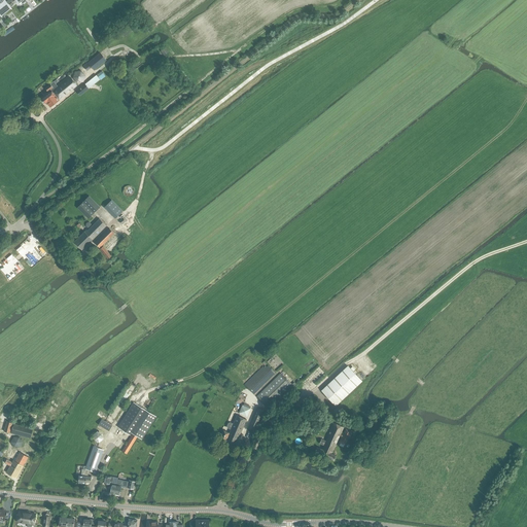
[(0,0),(0,13),(2,16),(12,9),(8,4),(6,1),(5,0),(0,0)]
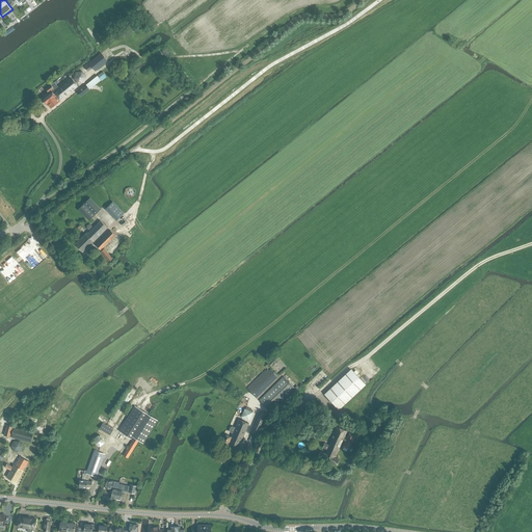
[(123,32),(126,36),(134,30),(131,26),(123,32)]
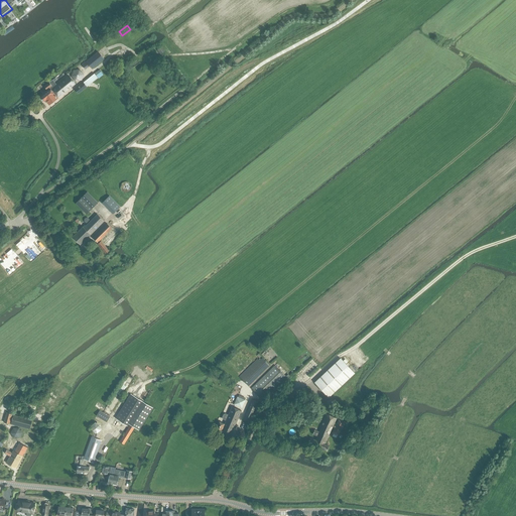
[(157,49),(161,54),(165,50),(161,45),(157,49)]
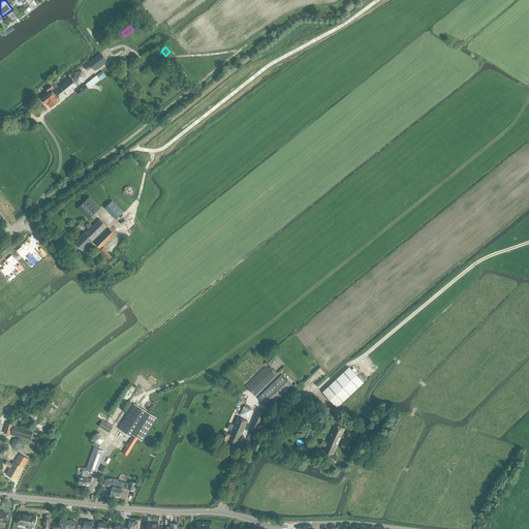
[(91,66),(94,70),(106,60),(100,53),(89,63),(88,62),(84,66),(87,69),(91,66)]
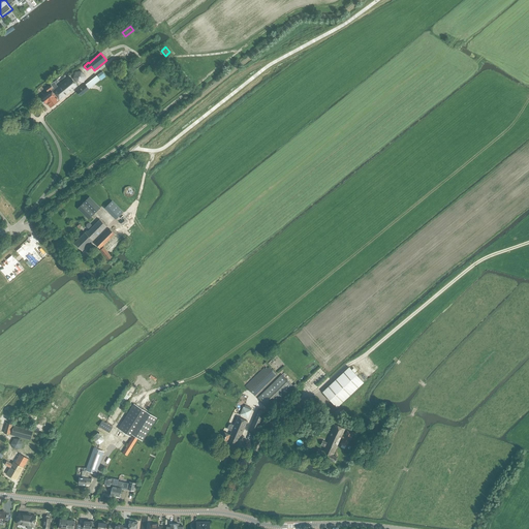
[(73,79),(78,83),(84,82),(86,75),(82,70),(75,72),(73,79)]
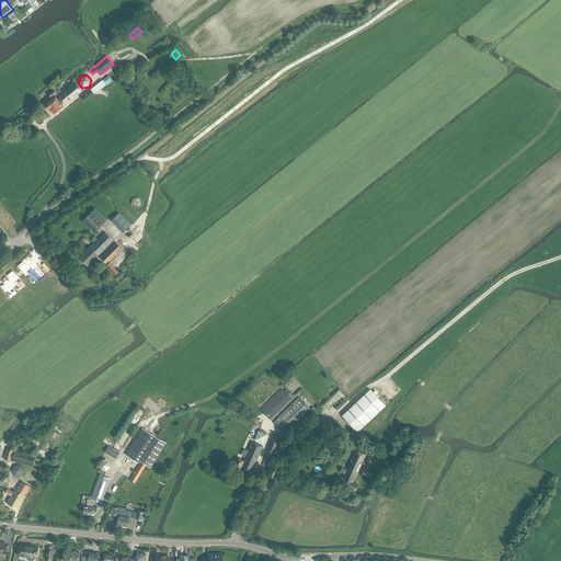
[(109,76),(103,80),(107,84),(112,80),(109,76)]
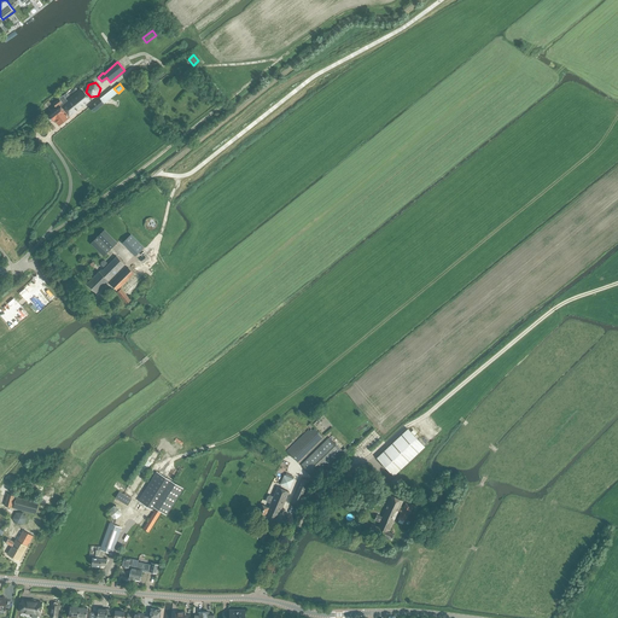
[(91,106),(91,108),(94,111),(117,93),(114,88),(91,106)]
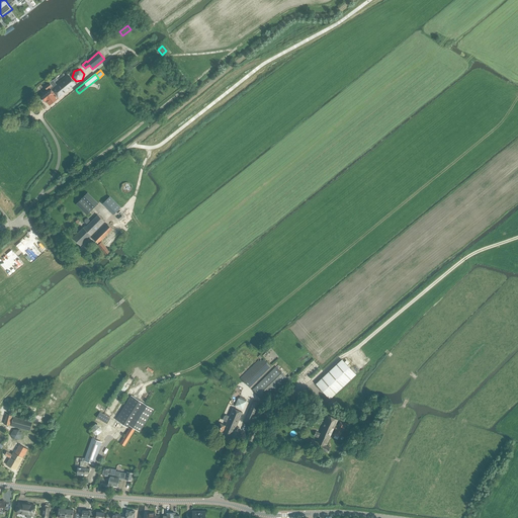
[(53,80),(45,86),(48,90),(53,86),(55,88),(52,90),(52,89),(41,97),(41,99),(42,101),(45,101),(46,100),(50,105),(59,98),(76,84),(70,76),(61,83),(58,85),(56,83),(53,80)]
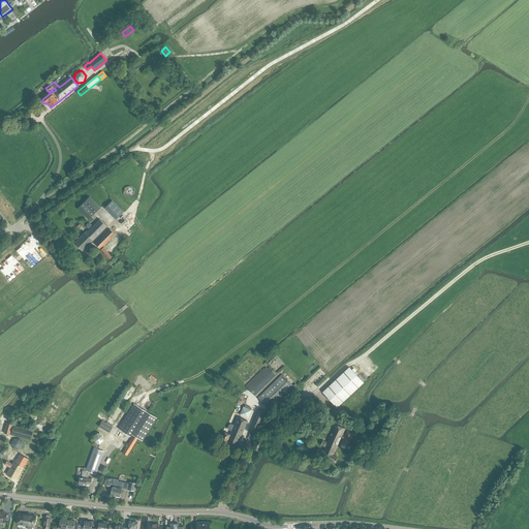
[(124,192),(124,193),(124,194),(125,195),(125,196),(126,196),(127,197),(128,197),(129,197),(130,197),(131,197),(132,197),(133,196),(134,195),(135,194),(135,193),(135,192),(135,191),(135,190),(135,189),(134,189),(134,188),(133,187),(132,187),(132,186),(131,186),(130,186),(129,186),(128,186),(127,186),(126,187),(125,188),(124,189),(124,190),(124,191),(124,192)]
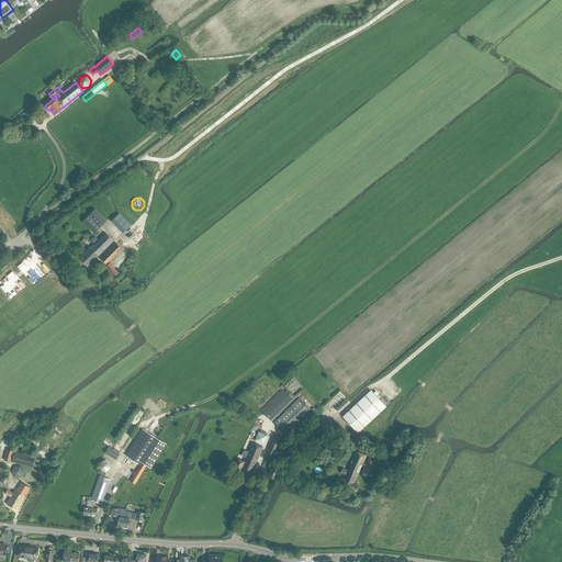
[(93,228),(103,218),(98,213),(88,223),(93,228)]
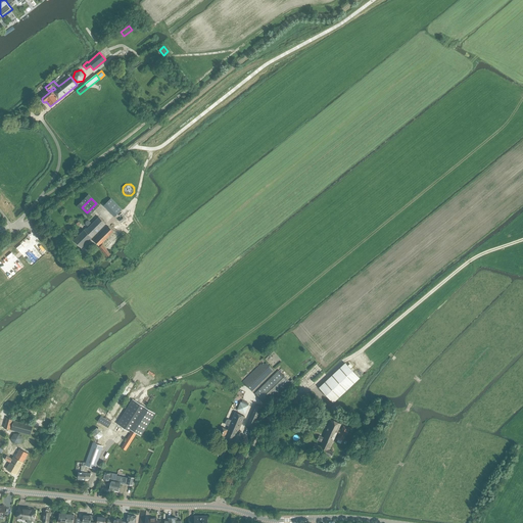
[(104,206),(114,217),(122,209),(111,199),(104,206)]
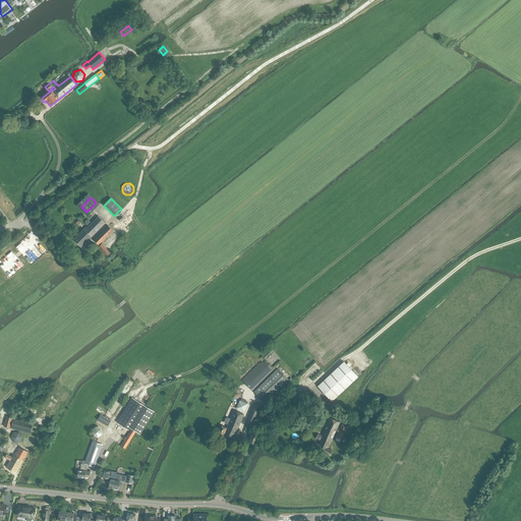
[(119,219),(122,223),(126,221),(126,220),(129,218),(125,214),(119,219)]
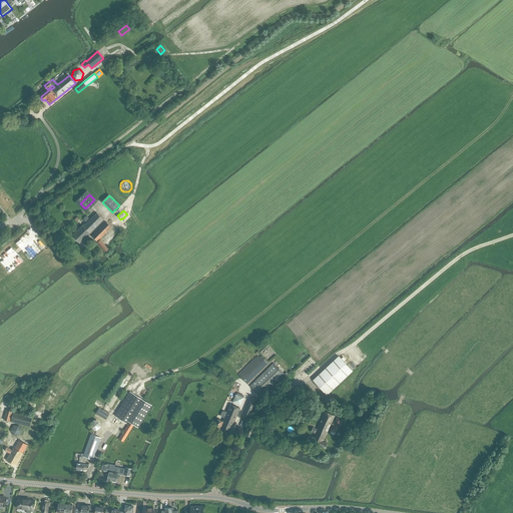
[(72,235),(80,242),(103,219),(97,212),(85,224),(84,223),(72,235)]
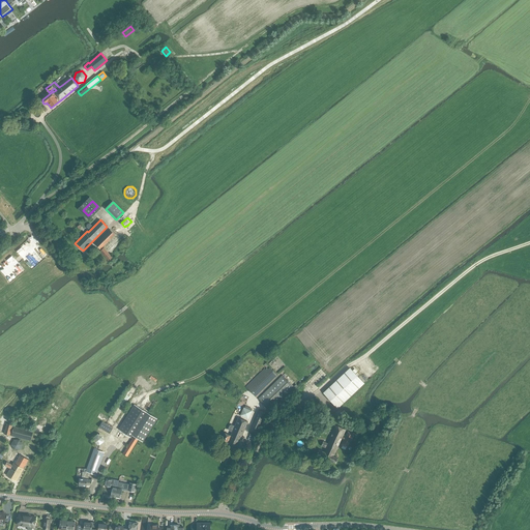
[(95,243),(100,248),(115,234),(110,229),(95,243)]
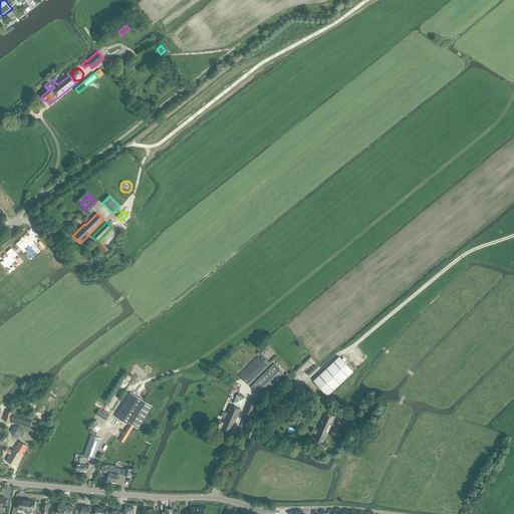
[(107,248),(125,230),(122,227),(117,231),(114,228),(101,241),(100,240),(97,243),(105,252),(108,249),(107,248)]
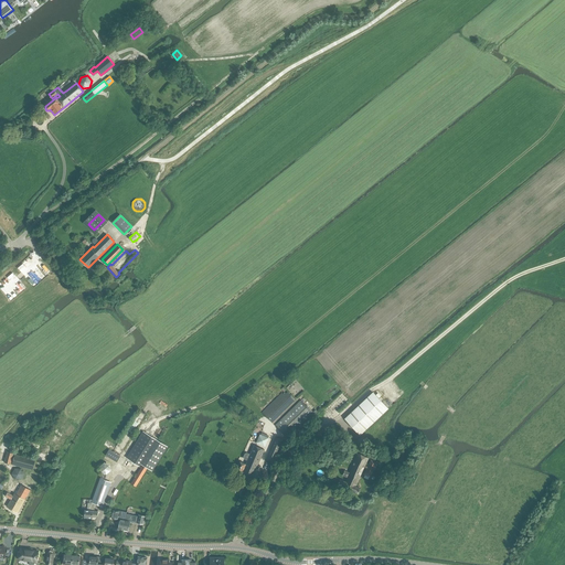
[(345,418),(360,435),(385,412),(388,408),(373,392),(345,418)]
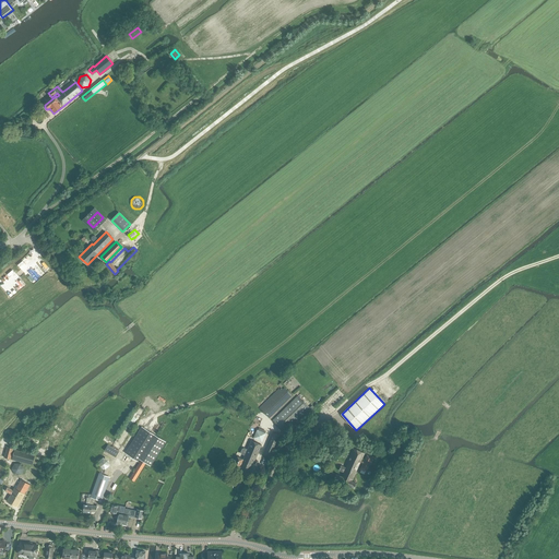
[(261,407),(270,417),(289,399),(280,389),(261,407)]
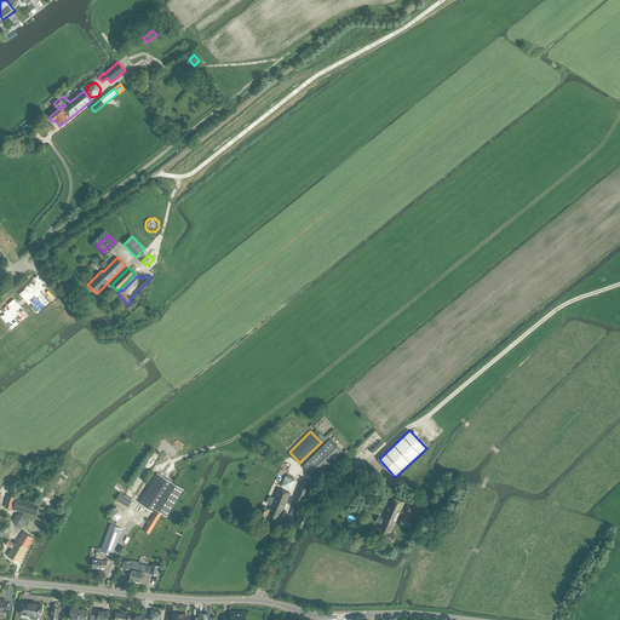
[(304,465),(317,480),(343,454),(342,453),(329,441),(304,465)]
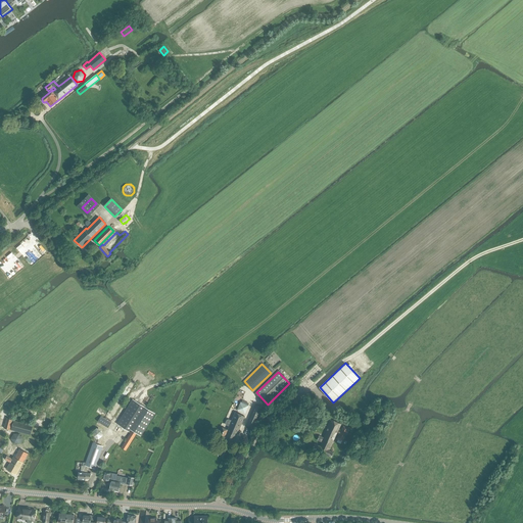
[(130,431),(132,428),(145,407),(133,399),(117,424),(130,431)]
